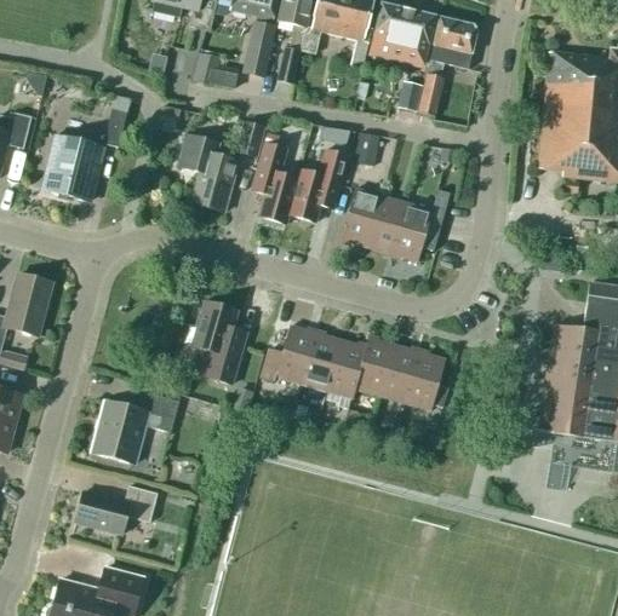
[(189,24),(210,29),(215,13),(217,0),(165,0),(194,6),(189,24)]
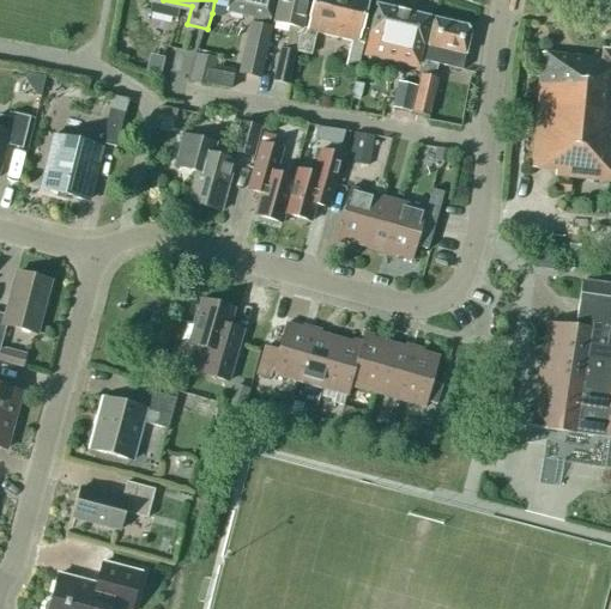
[(215,0),(212,13),(228,17),(230,8),(231,0),(215,0)]
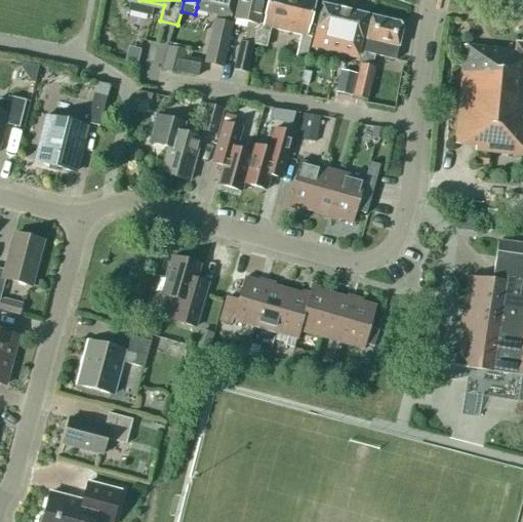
[(198,0),(197,7),(217,12),(216,16),(215,16),(205,61),(225,65),(234,21),(231,19),(235,0),(198,0)]
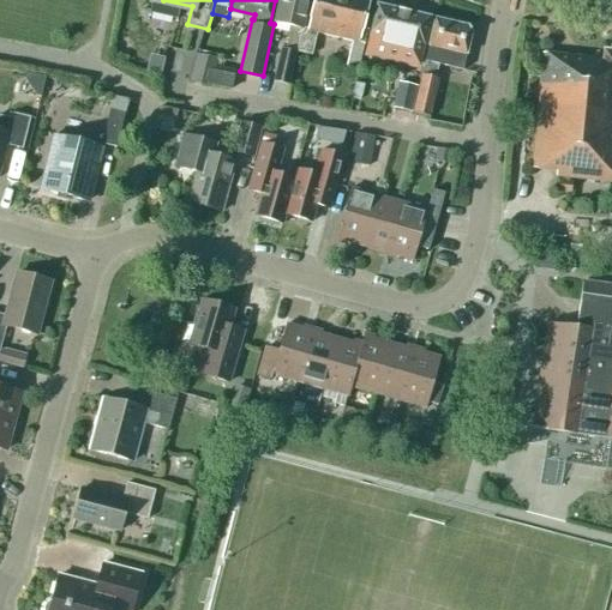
[(285,23),(292,25),(287,46),(282,44),(275,79),(291,83),(298,48),(299,48),(304,25),(309,0),(279,0),(275,19),(285,22),(285,23)]
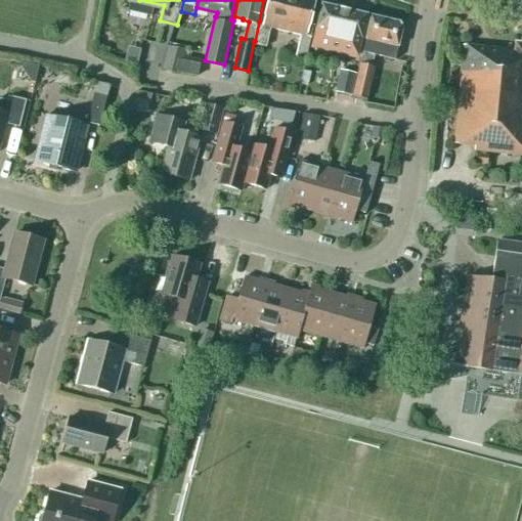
[(268,0),(263,23),(259,22),(255,41),(266,44),(270,26),(302,33),(296,54),(306,57),(314,23),(310,23),(315,0),(268,0)]
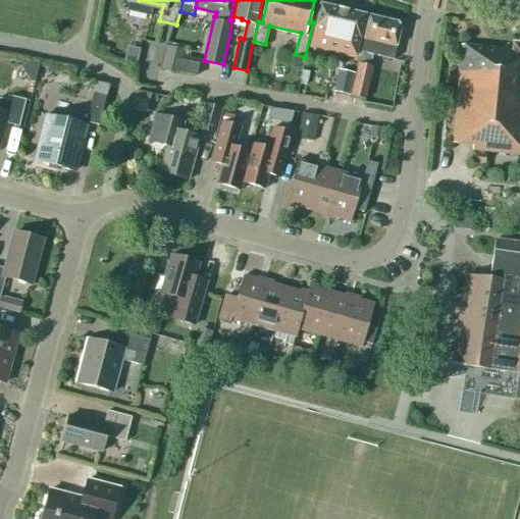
[(320,1),(312,36),(336,42),(335,48),(350,51),(353,35),(360,36),(365,12),(320,1)]
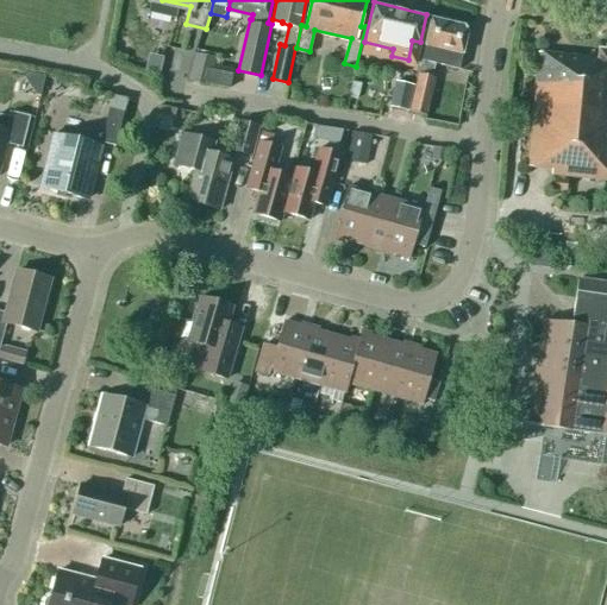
[(435,62),(460,67),(468,30),(464,23),(431,16),(410,109),(426,113),(435,76),(431,75),(435,62)]
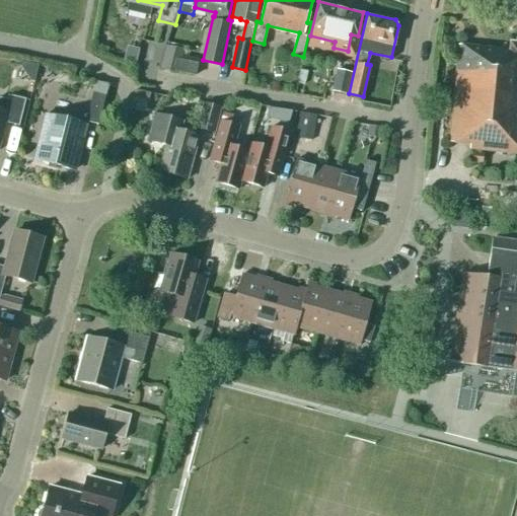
[(516,41),(510,41),(509,48),(459,43),(456,69),(516,74),(516,41)]
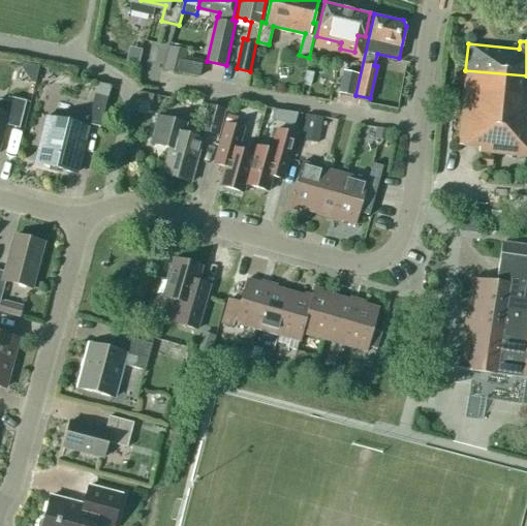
[(171,45),(164,68),(183,72),(188,50),(171,45)]
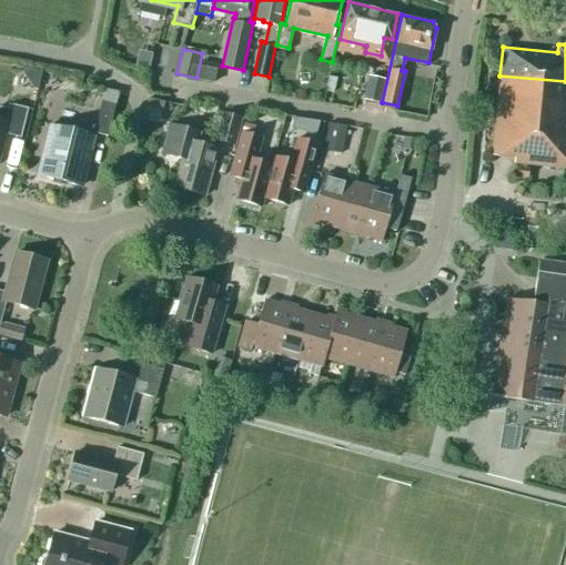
[(364,98),(382,102),(387,77),(370,73),(364,98)]
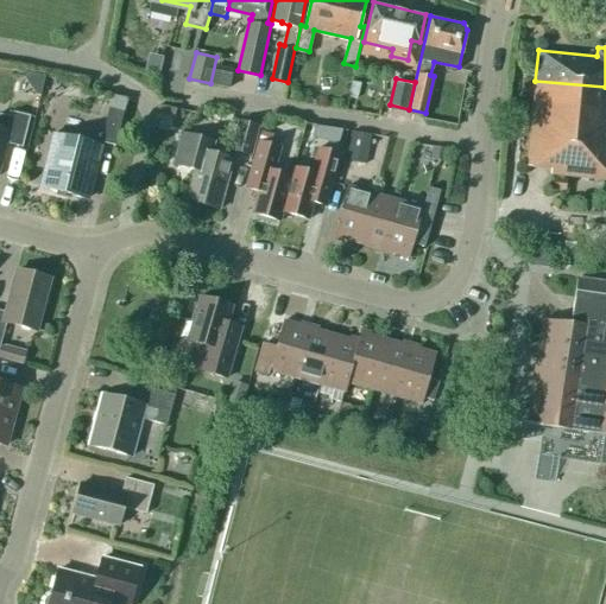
[(605,87),(535,81),(526,164),(550,166),(550,171),(605,177),(605,87)]
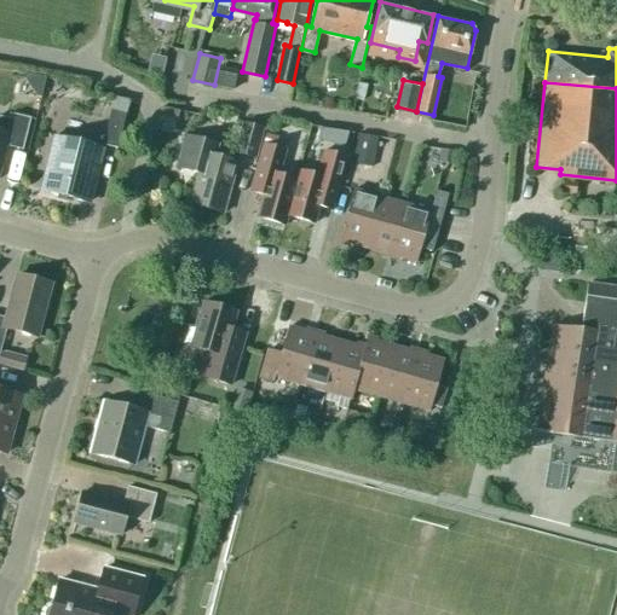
[(113,108),(104,143),(119,146),(127,111),(113,108)]
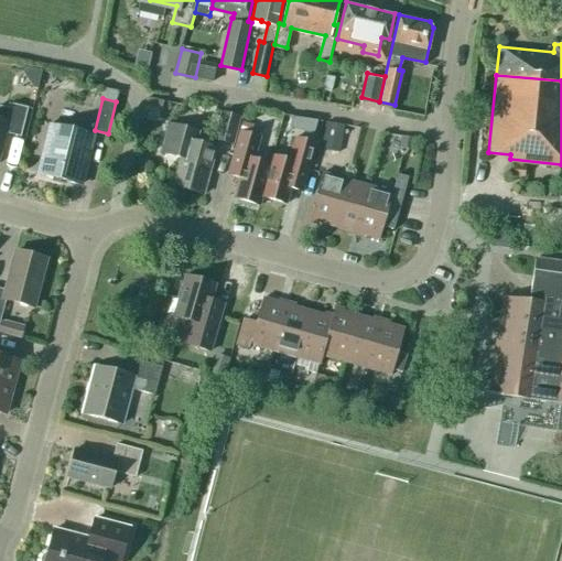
[(0,159),(7,131),(22,135),(29,106),(13,101),(12,107),(0,104),(0,105),(0,159)]
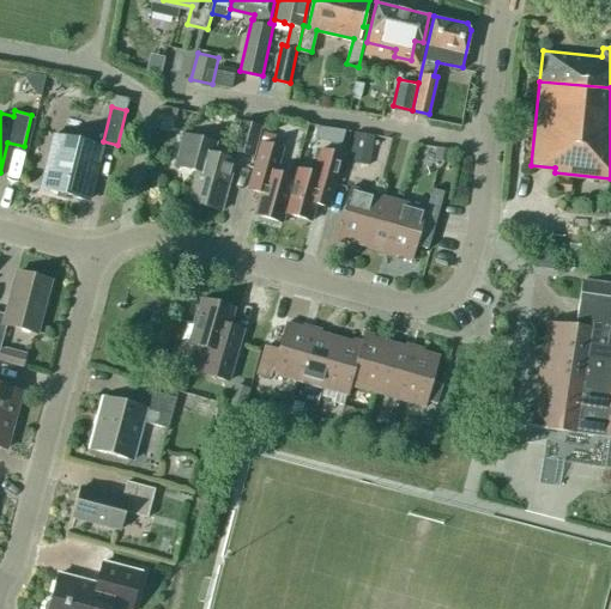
[(235,148),(255,154),(262,125),(242,120),(235,148)]
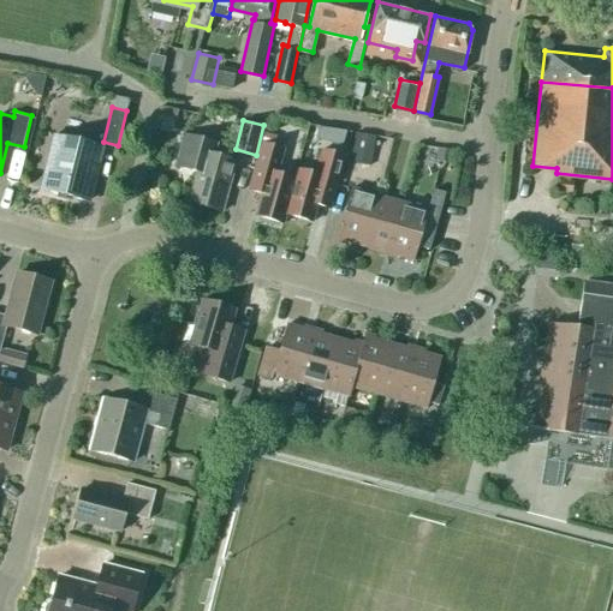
[(265,130),(262,141),(275,144),(278,133),(265,130)]
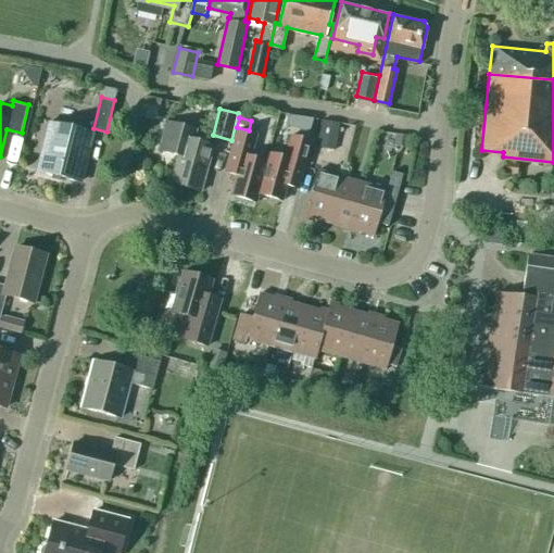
[(318,135),(338,139),(341,121),(322,117),(318,135)]
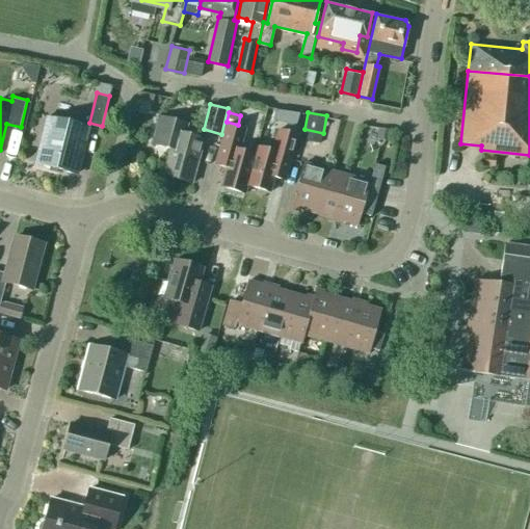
[(193,181),(205,137),(187,132),(189,123),(159,114),(152,143),(170,149),(164,174),(193,181)]
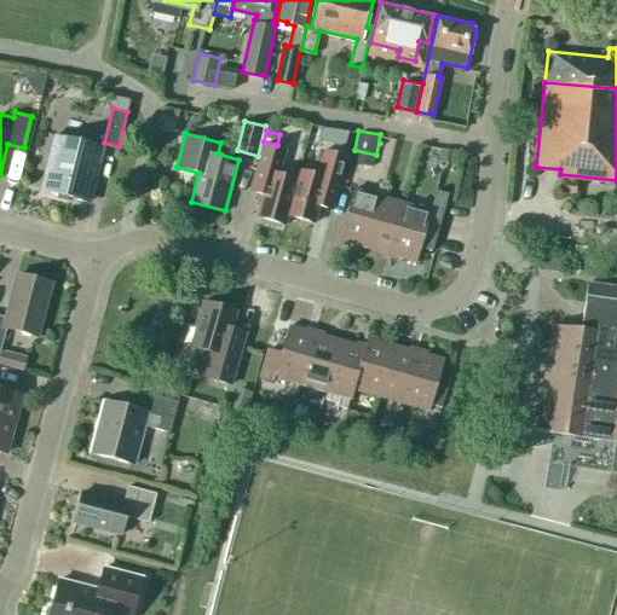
[(44,189),(90,199),(103,146),(58,134),(44,189)]
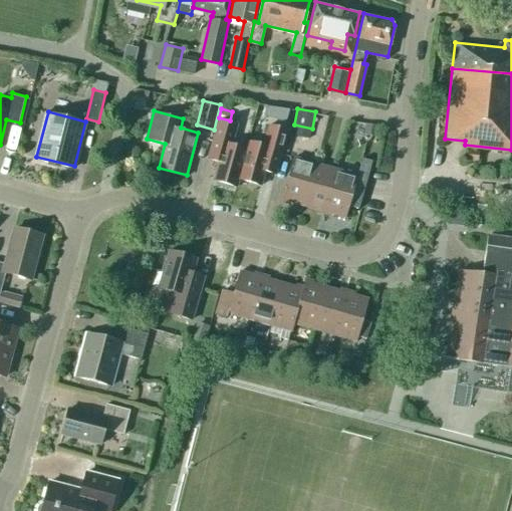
[(240,178),(239,178),(247,148),(233,145),(239,122),(230,120),(219,117),(208,157),(220,160),(215,179),(238,185),(240,178)]
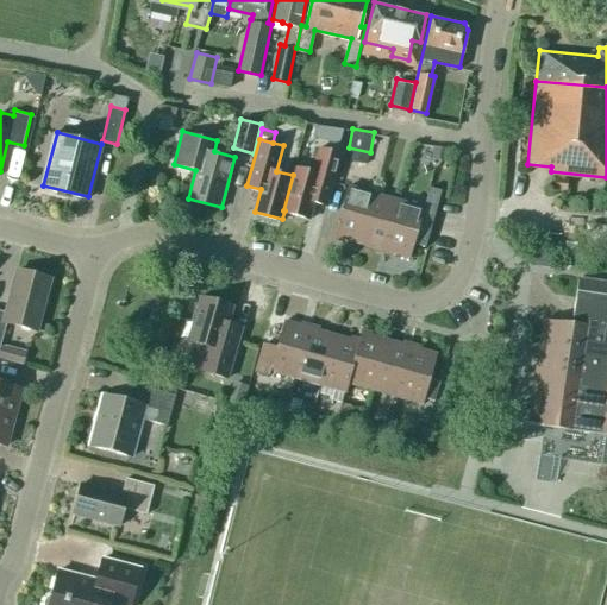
[(450,147),(435,145),(432,157),(448,159),(450,147)]
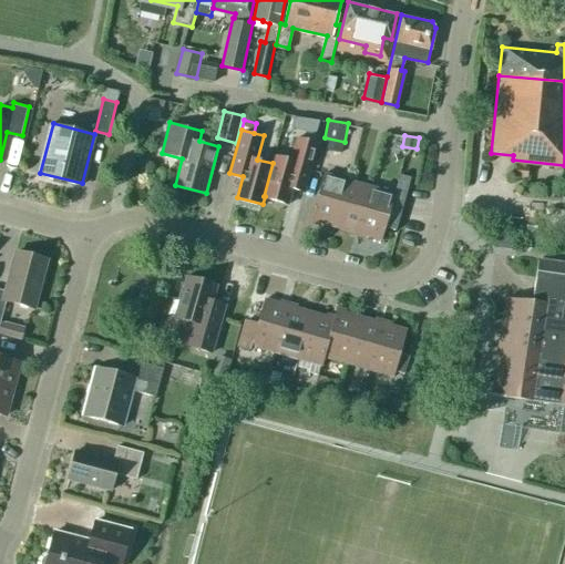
[(290,160),(275,155),(273,163),(264,196),(265,196),(289,203),(293,187),(306,191),(319,143),(297,136),(290,160)]
